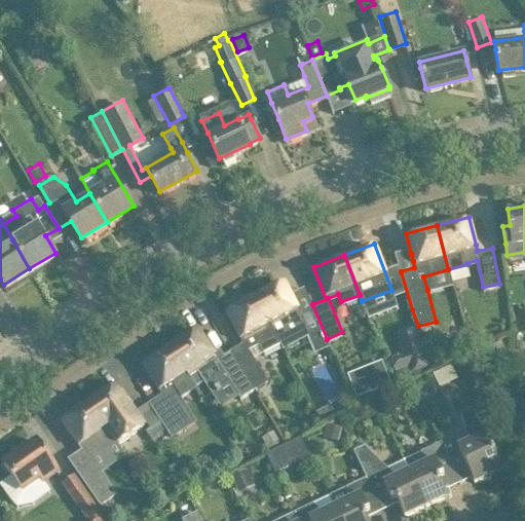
[(327,339),(312,304),(299,310),(297,305),(284,280),(255,295),(279,340),(283,346),(307,333),(312,345),(327,339)]
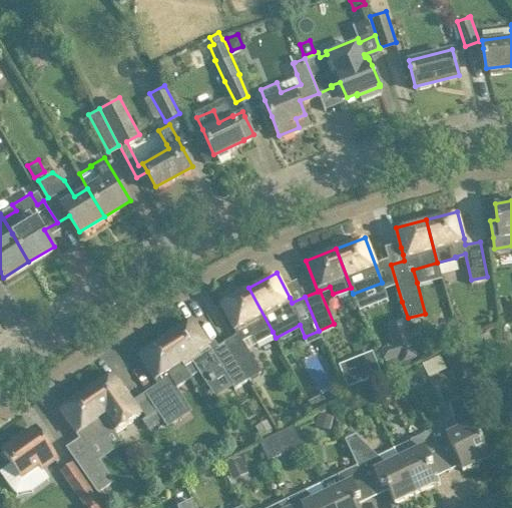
[(223,339),(242,370),(247,377),(261,369),(241,338),(251,333),(256,341),(273,332),(248,288),(220,303),(233,327),(236,332),(223,339)]
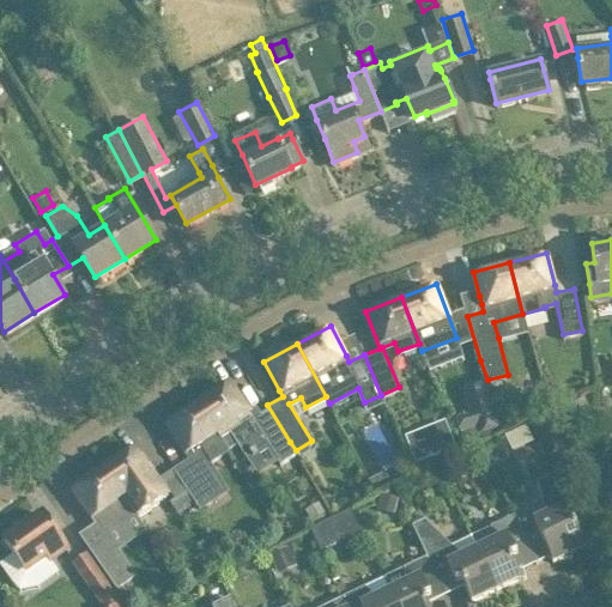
[(478,430),(498,423),(484,377),(461,384),(468,407),(454,412),(460,430),(462,429),(466,441),(479,436),(478,430)]
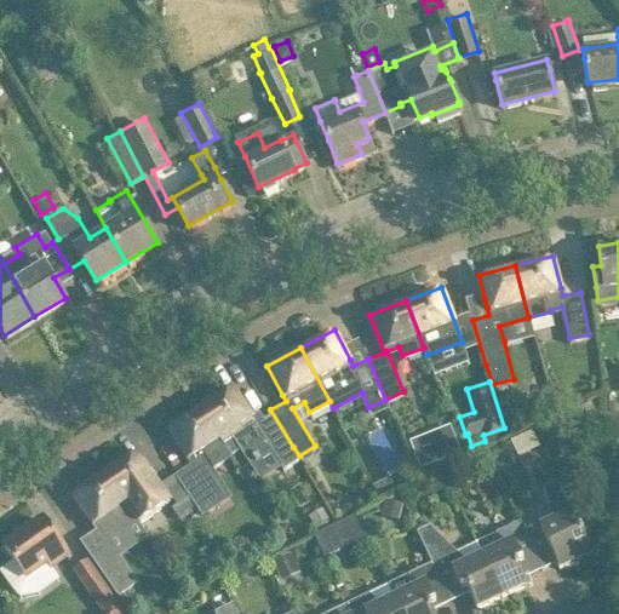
[(233,386),(200,407),(230,453),(239,447),(248,462),(270,447),(282,466),(299,457),(293,447),(270,409),(262,415),(258,408),(250,413),(233,386)]
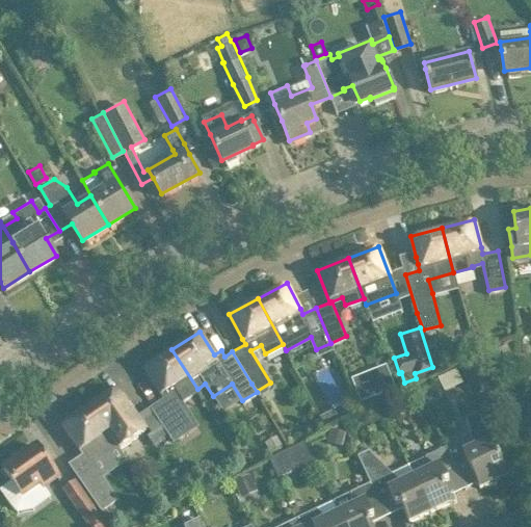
[(171,349),(144,367),(156,385),(164,398),(151,406),(167,432),(173,440),(191,428),(175,403),(197,389),(171,349)]
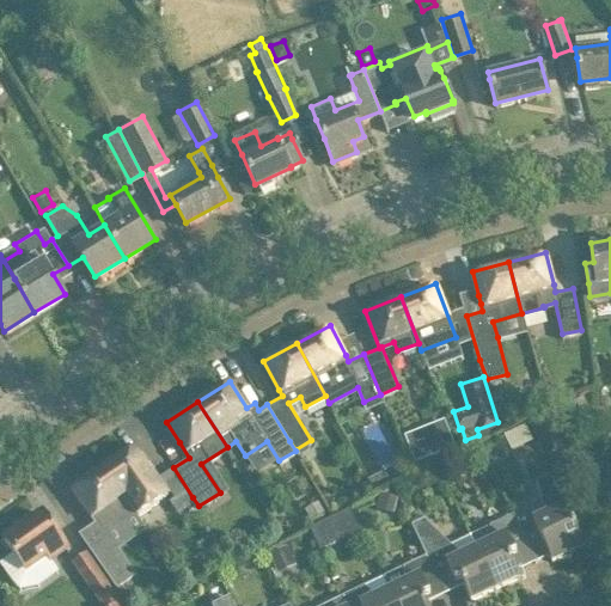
[(414,459),(454,444),(444,416),(404,432),(414,459)]
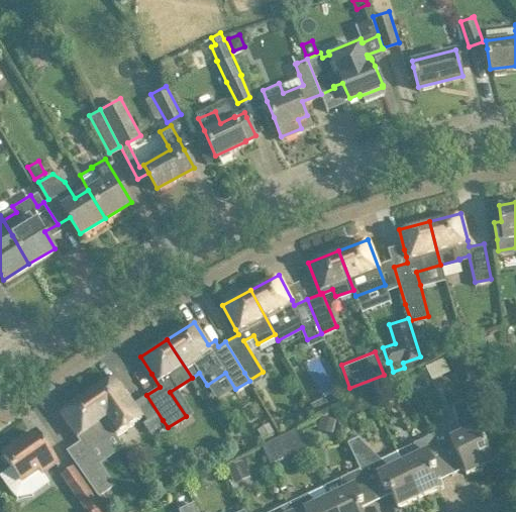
[(455,354),(446,359),(458,383),(468,379),(455,354)]
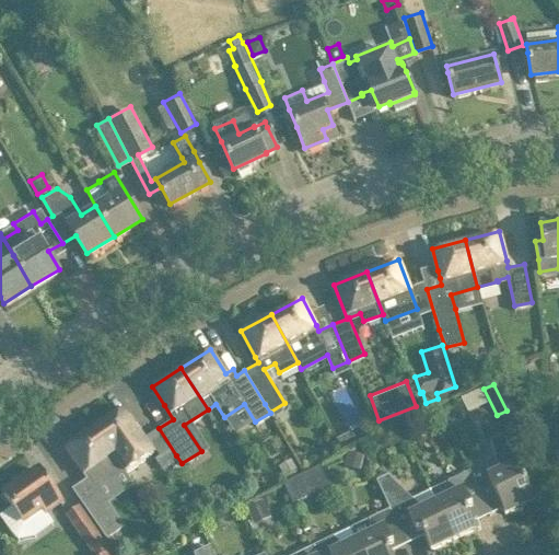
[(444,416),(458,409),(453,397),(439,403),(444,416)]
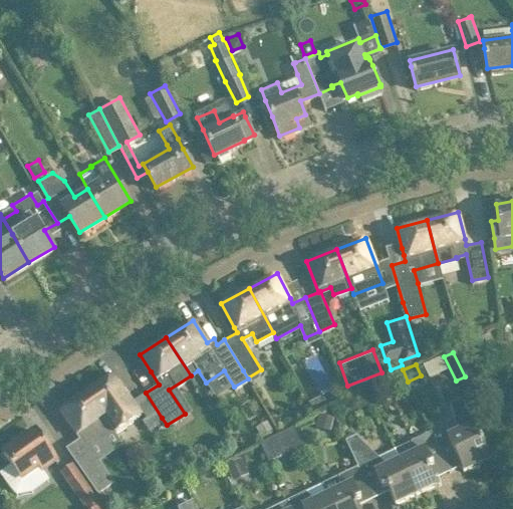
[(112,372),(86,391),(114,431),(141,413),(112,372)]
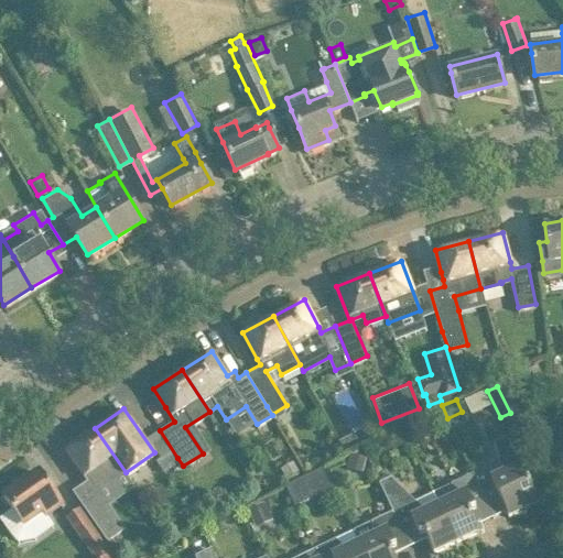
[(99,491),(126,472),(95,428),(66,448),(79,467),(84,473),(85,474),(88,479),(72,490),(107,539),(125,527),(106,501),(99,491)]
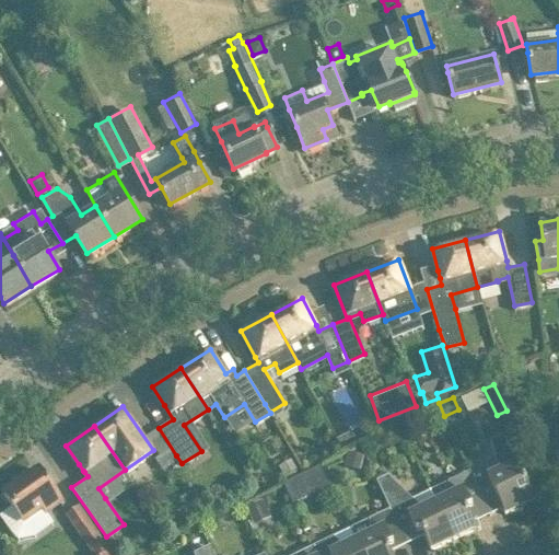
[(148,436),(159,452),(154,455),(161,466),(176,455),(159,428),(148,436)]
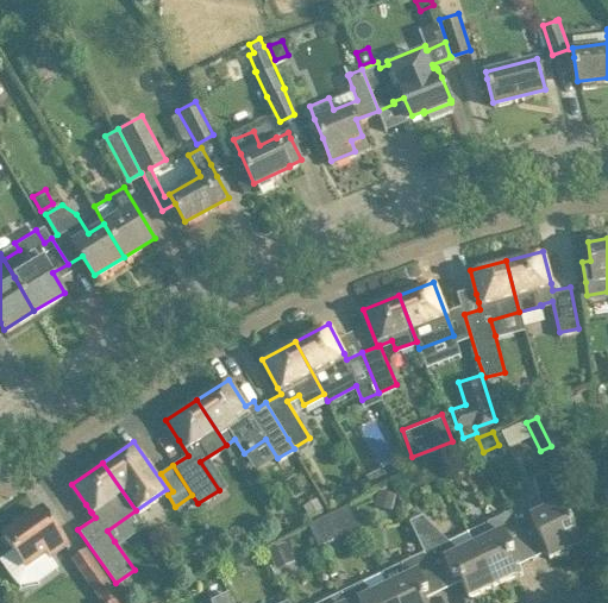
[(518,522),(533,554),(546,548),(549,554),(581,540),(547,470),(533,477),(543,510),(518,522)]
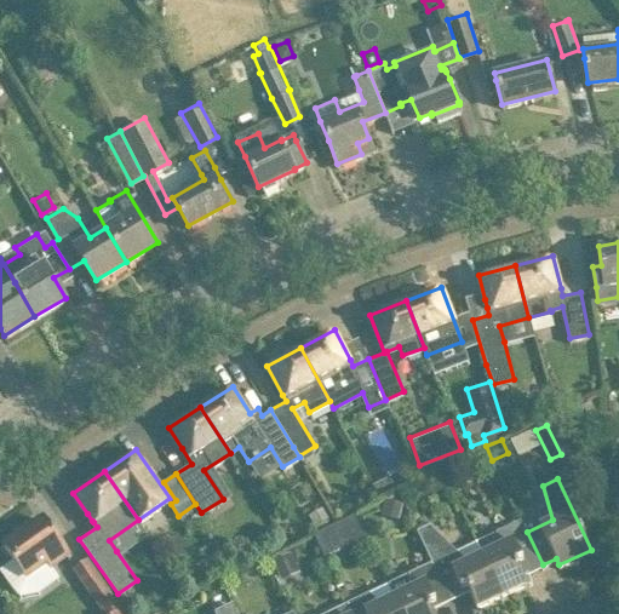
[(399,516),(402,500),(384,495),(380,511),(399,516)]
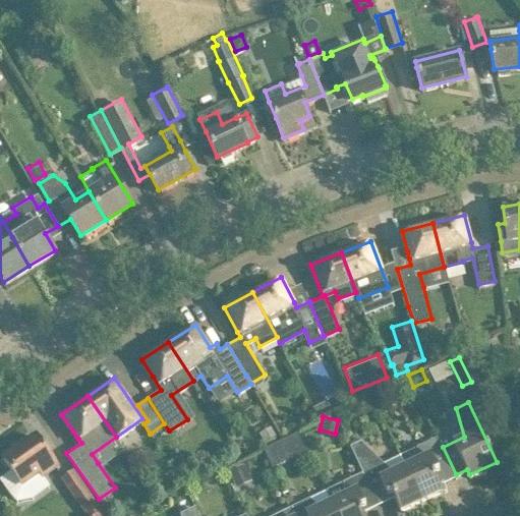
[(270,422),(257,430),(264,439),(275,433),(270,422)]
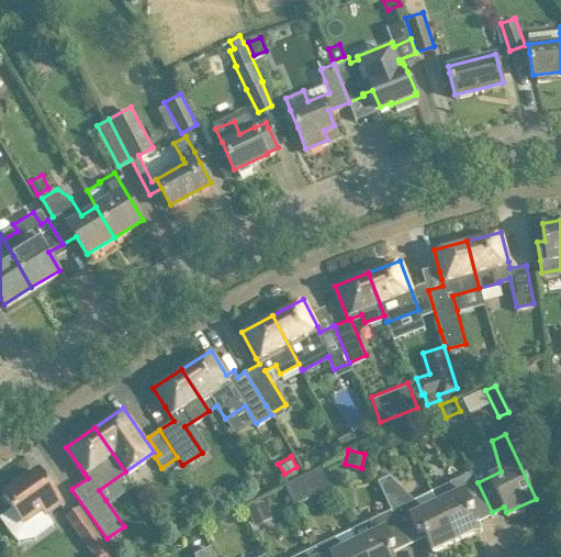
[(60,499),(51,485),(38,467),(3,492),(11,503),(23,520),(43,507),(45,510),(60,499)]
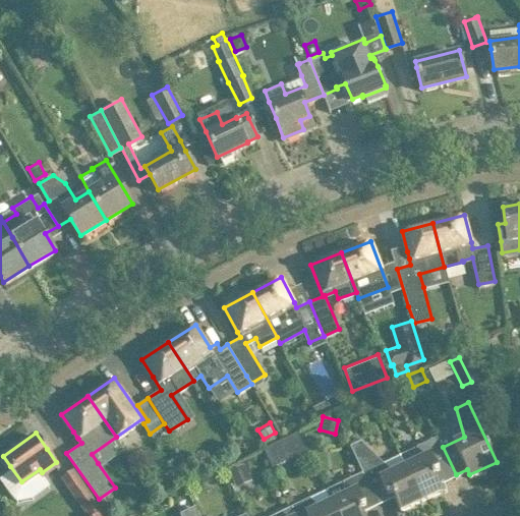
[(416,445),(400,454),(404,462),(420,498),(442,488),(434,471),(449,464),(455,475),(456,474),(443,447),(438,436),(416,445)]
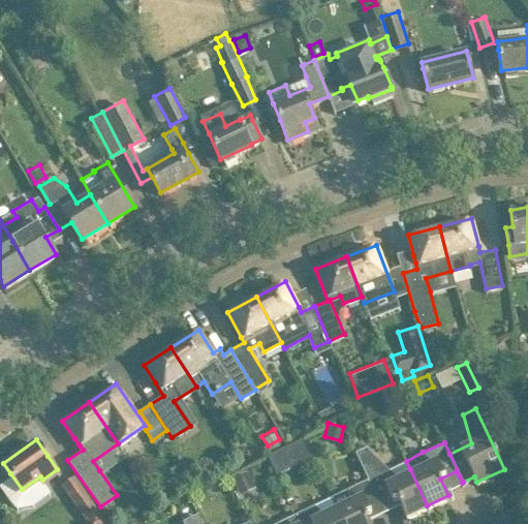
[(284,444),(268,453),(277,472),(293,463),(284,444)]
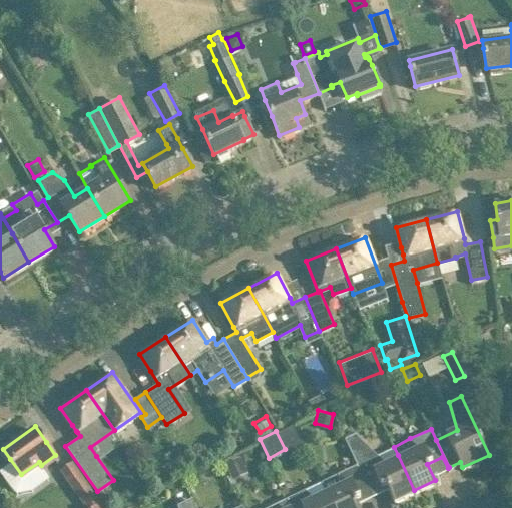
[(398,455),(384,461),(356,433),(345,438),(357,464),(370,491),(386,484),(394,500),(414,490),(398,455)]
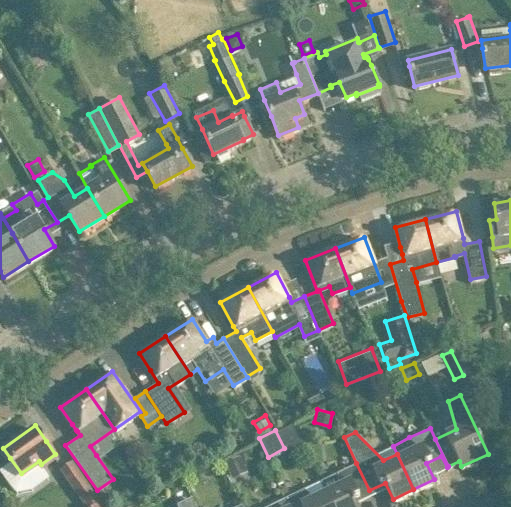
[(247,469),(240,453),(225,459),(232,475),(247,469)]
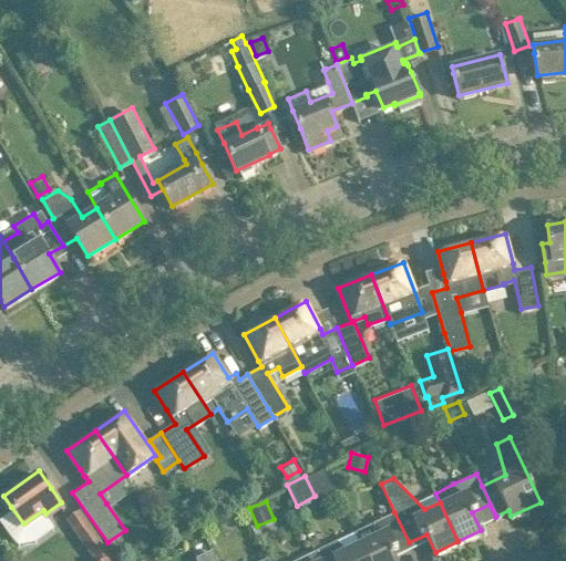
[(115,560),(112,556),(79,509),(68,517),(98,560),(115,560)]
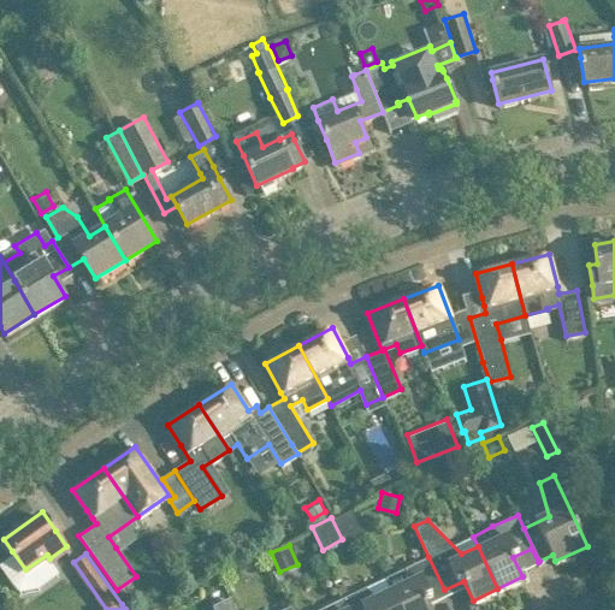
[(407,585),(392,592),(401,609),(431,609),(426,598),(444,590),(429,557),(406,568),(407,585)]
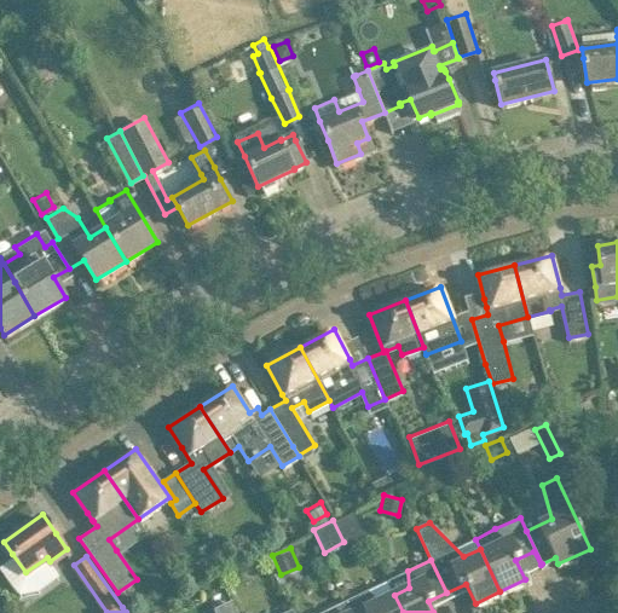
[(339,589),(345,600),(350,612),(403,612),(394,595),(388,580),(368,589),(351,597),(346,585),(339,589)]
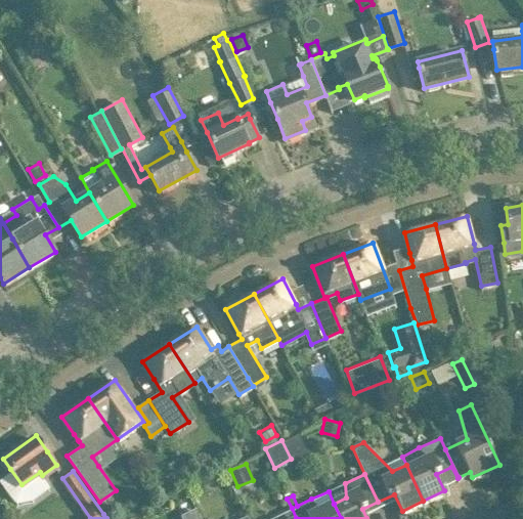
[(202,518),(195,507),(183,513),(184,518),(202,518)]
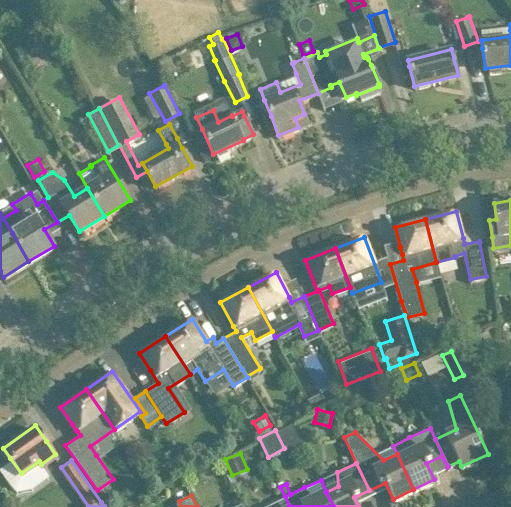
[(289,506),(285,496),(284,497),(270,504),(271,506),(289,506)]
